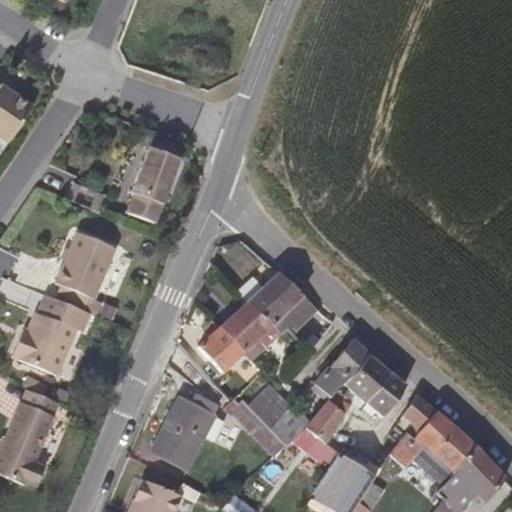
[(21,124),(33,106),(8,89),(0,83),(0,136),(8,142),(21,124)]
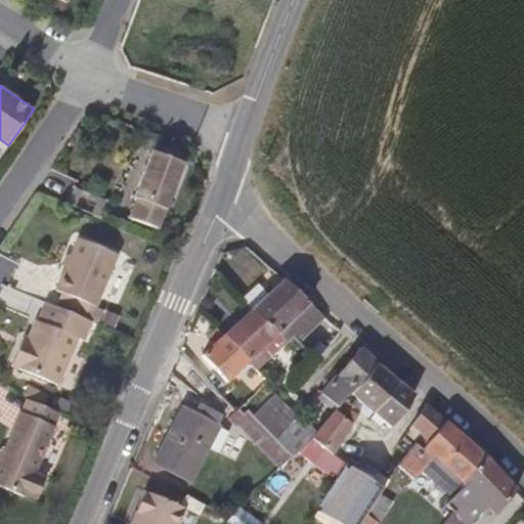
[(176,175),(182,162),(172,159),(163,155),(157,153),(151,150),(145,168),(138,184),(134,199),(164,209),(165,208),(169,194),(176,175)]
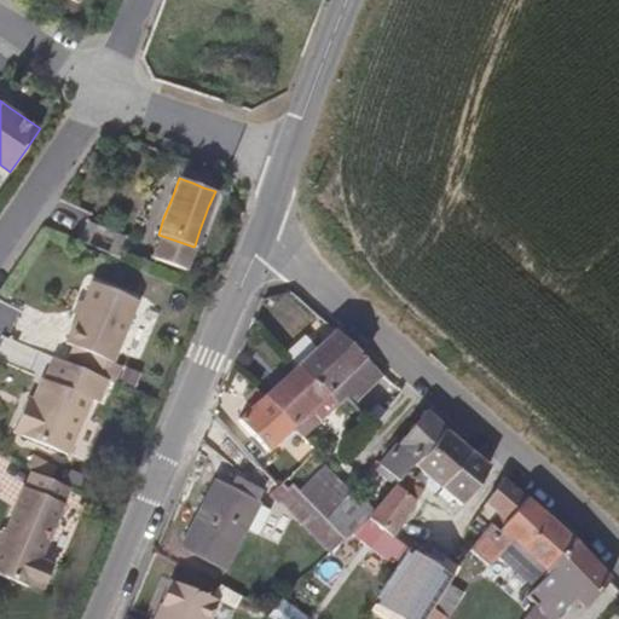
[(128,324),(140,296),(120,288),(94,277),(86,296),(73,329),(68,339),(74,341),(67,358),(100,372),(109,354),(114,358),(119,347),(128,324)]
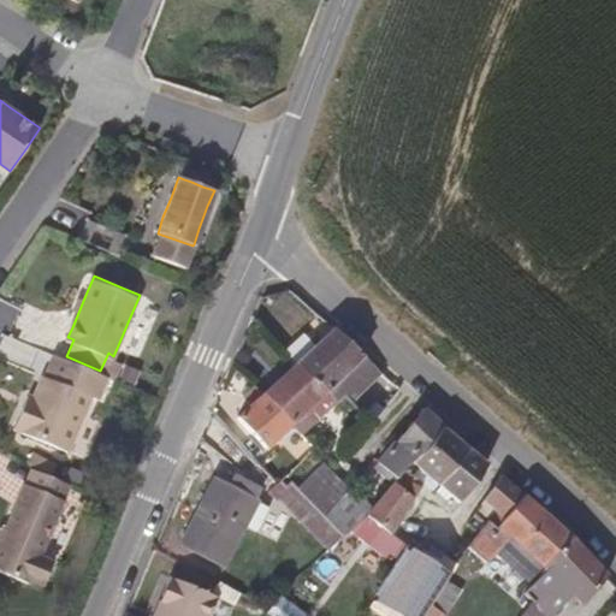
[(367,362),(353,348),(337,335),(333,330),(319,343),(304,356),(295,365),(301,368),(306,372),(311,377),(315,380),(321,385),(325,388),(339,375),(344,383),(354,374),(367,362)]
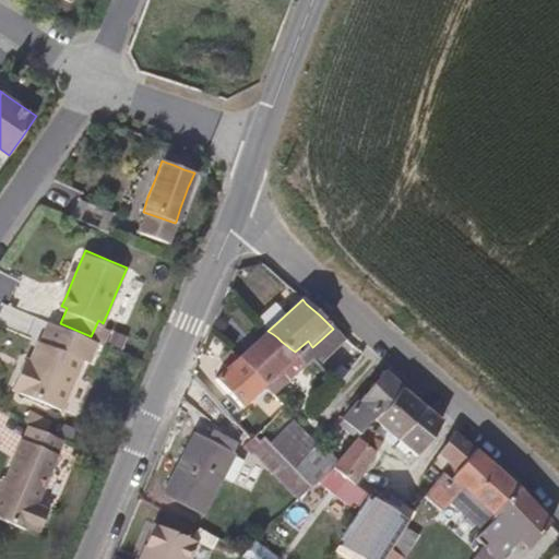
[(297,355),(295,352),(292,349),(286,345),(282,342),(277,337),(273,334),(268,331),(261,336),(249,348),(238,358),(251,370),(262,382),(278,367),(284,373),(287,377),(305,364),(301,359),(297,355)]
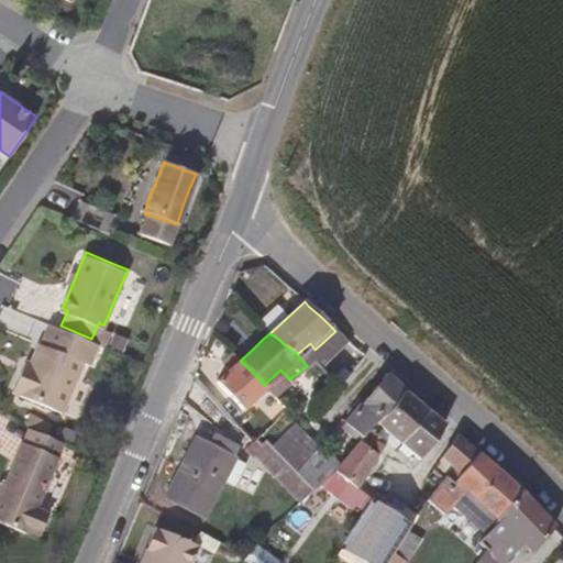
[(72,393),(77,377),(84,363),(68,356),(39,343),(31,361),(26,373),(21,372),(12,393),(42,406),(63,414),(72,393)]
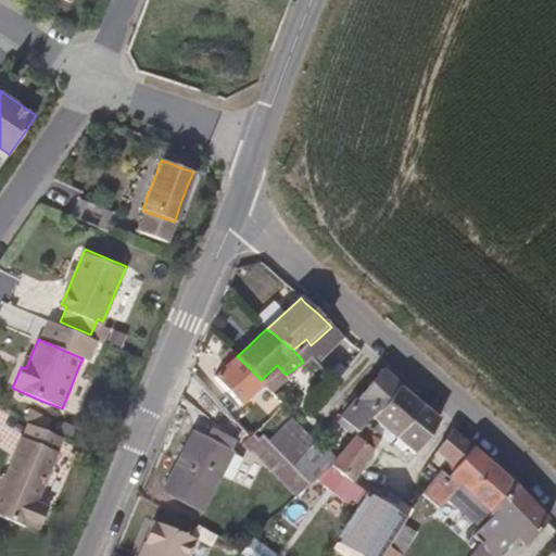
[(326,358),(335,370),(298,401),(312,418),(371,371),(348,341),(326,358)]
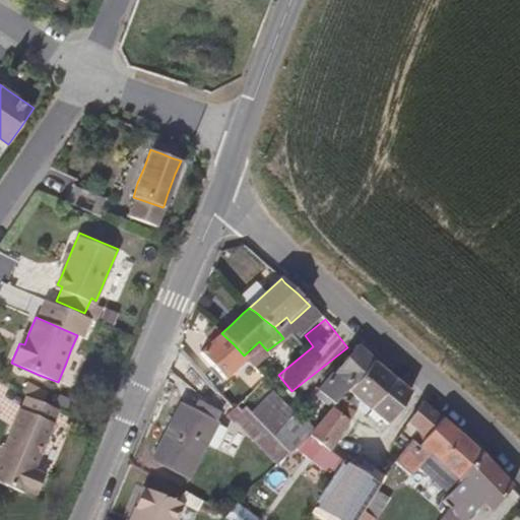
[(242,360),(236,352),(231,346),(225,341),(221,333),(213,325),(210,329),(210,330),(214,335),(216,337),(212,342),(201,351),(223,377),(229,373),(233,369),(237,364),(242,360)]
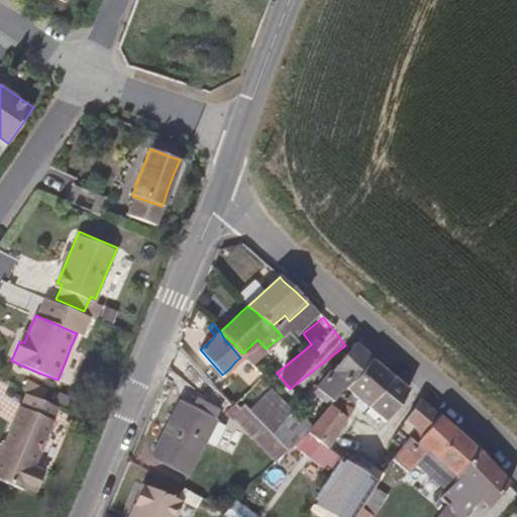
[(343,388),(370,356),(353,343),(330,373),(316,390),(326,398),(332,403),(343,388)]
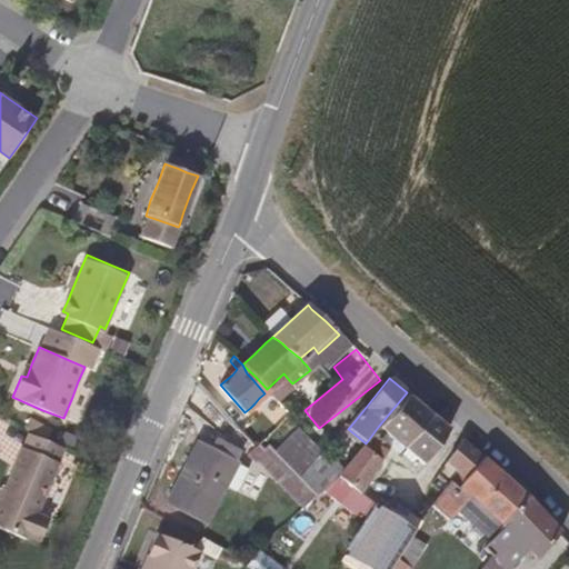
[(427,411),(407,392),(378,427),(383,432),(401,447),(427,411)]
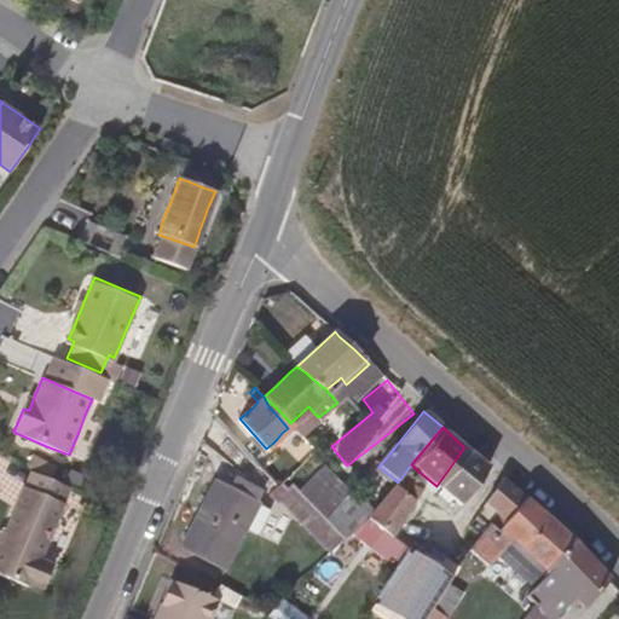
[(486,466),(464,447),(437,486),(460,504),(486,466)]
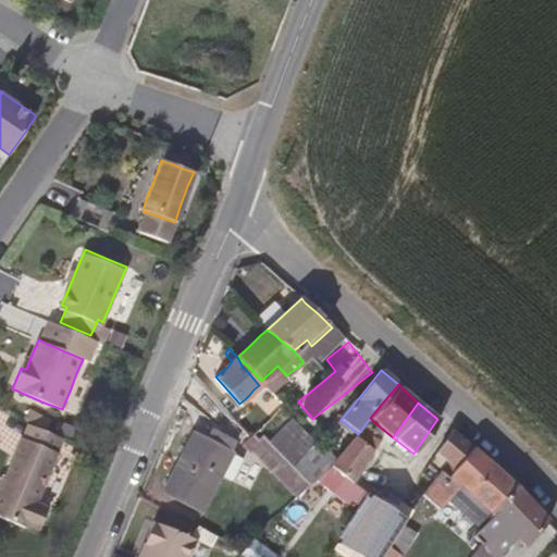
[(368,455),(379,438),(370,431),(373,426),(375,423),(370,418),(358,434),(353,441),(342,455),(334,466),(333,468),(336,472),(342,475),(346,480),(351,483),(368,455)]
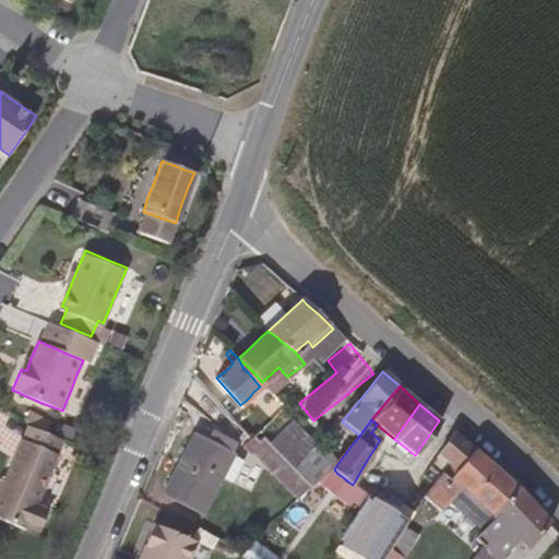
[(289,440),(299,428),(293,420),(286,429),(280,437),(271,447),(278,453),(283,447),(289,440)]
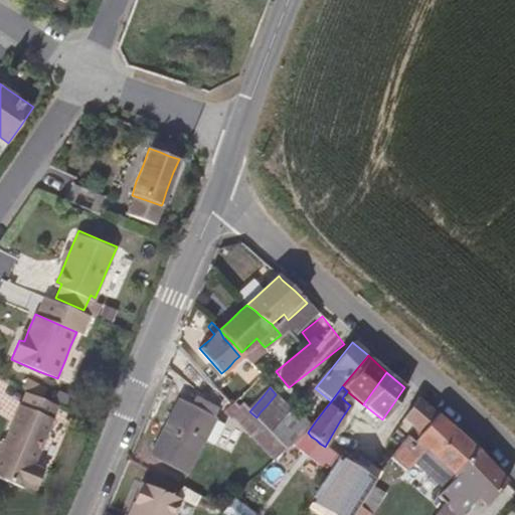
[(58,406),(40,398),(25,392),(20,405),(34,411),(53,419),(58,406)]
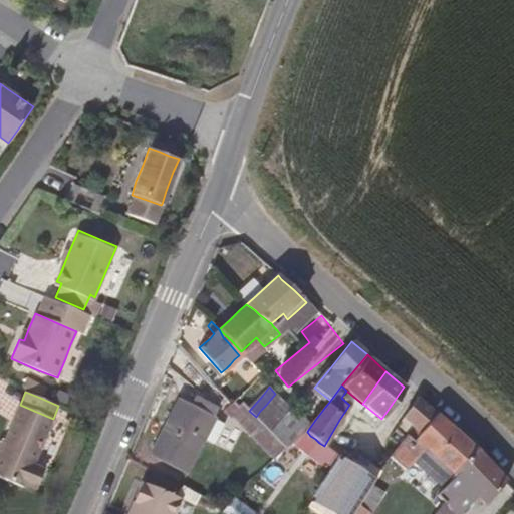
[(284,414),(290,406),(283,401),(275,394),(266,405),(260,411),(256,417),(270,429),(276,422),(284,414)]
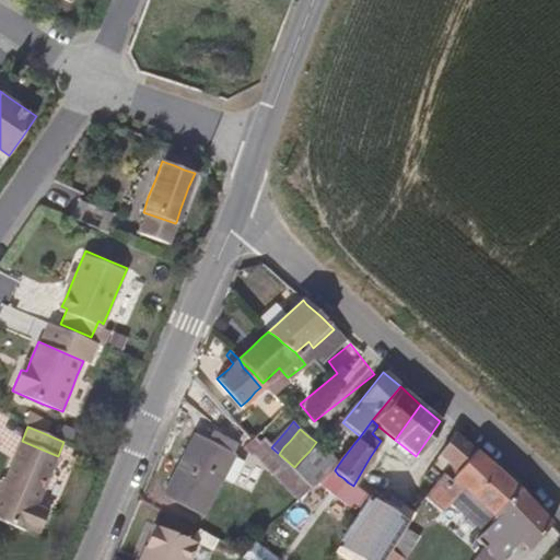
[(474,452),(469,447),(459,439),(453,433),(450,438),(445,443),(441,452),(453,462),(461,467),(466,461),(469,457),(474,452)]
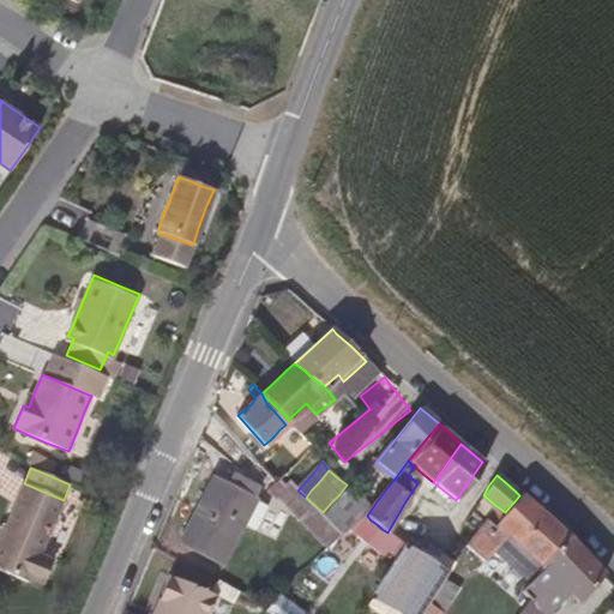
[(265,501),(217,477),(182,546),(230,570),(265,501)]
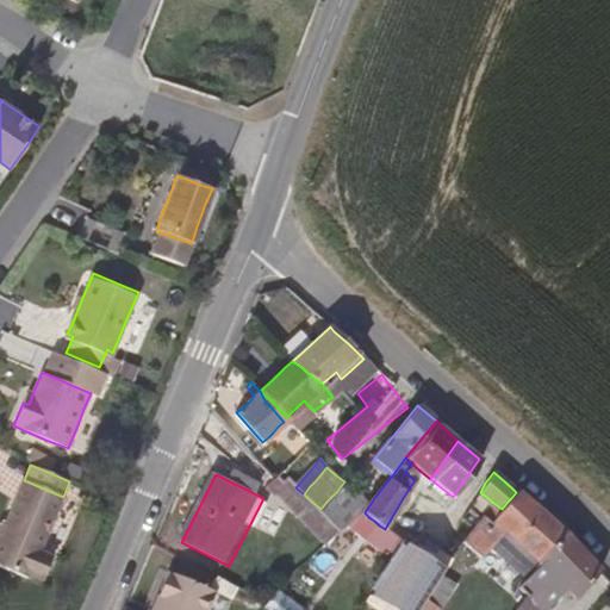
[(39,553),(49,529),(58,506),(63,497),(41,487),(24,480),(12,506),(0,535),(0,567),(29,579),(30,577),(43,582),(53,558),(39,553)]
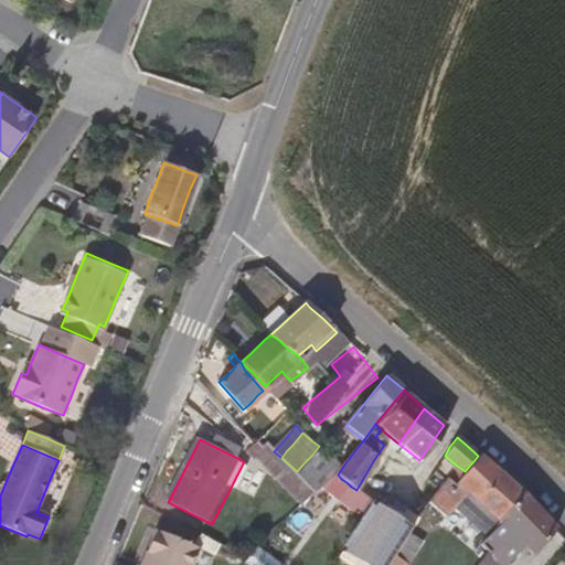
[(489,480),(494,476),(497,472),(492,468),(486,462),(481,459),(478,456),(473,461),(470,465),(465,471),(462,473),(456,483),(467,494),(472,500),(476,497),(478,494),(482,488),(489,480)]
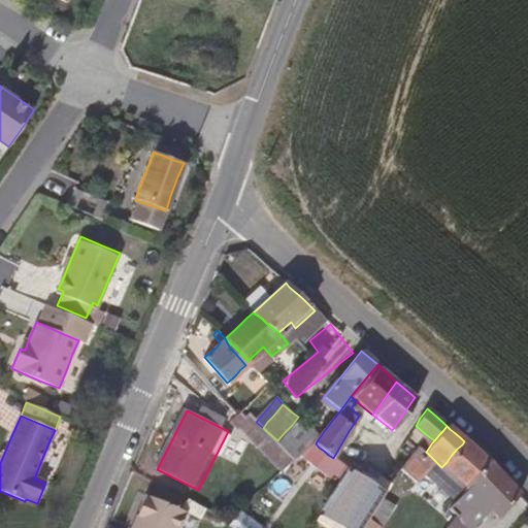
[(432,442),(434,440),(427,435),(421,440),(419,444),(423,448),(426,452),(432,442)]
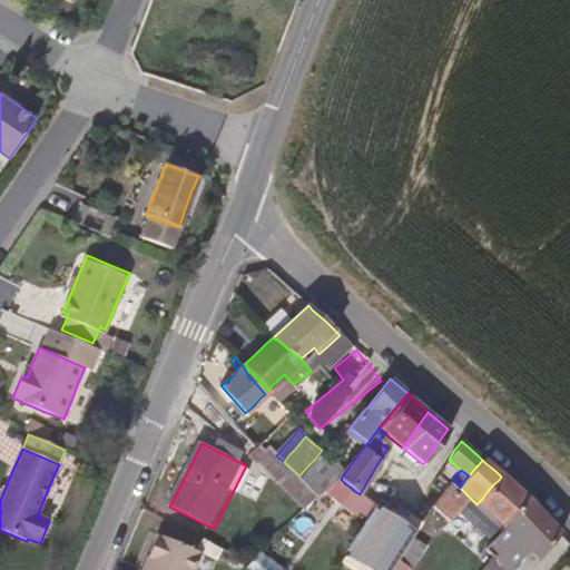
[(540,514),(526,499),(516,489),(501,477),(499,480),(493,484),(487,492),(482,499),(480,501),(477,504),(481,509),(489,518),(505,532),(520,546),(536,559),(540,554),(548,547),(553,540),(559,533),(549,522),(540,514)]
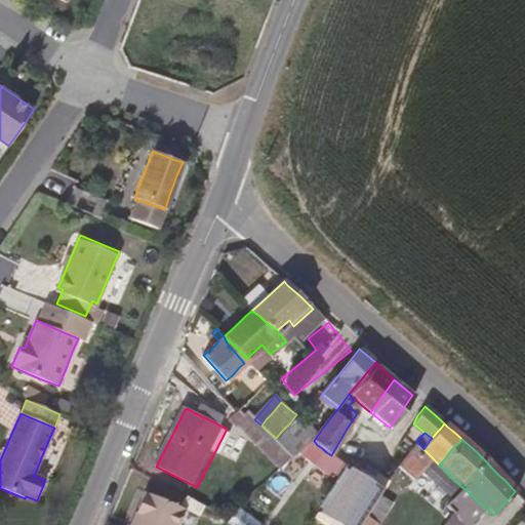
[(312,453),(316,447),(317,445),(314,441),(309,446),(305,449),(312,453)]
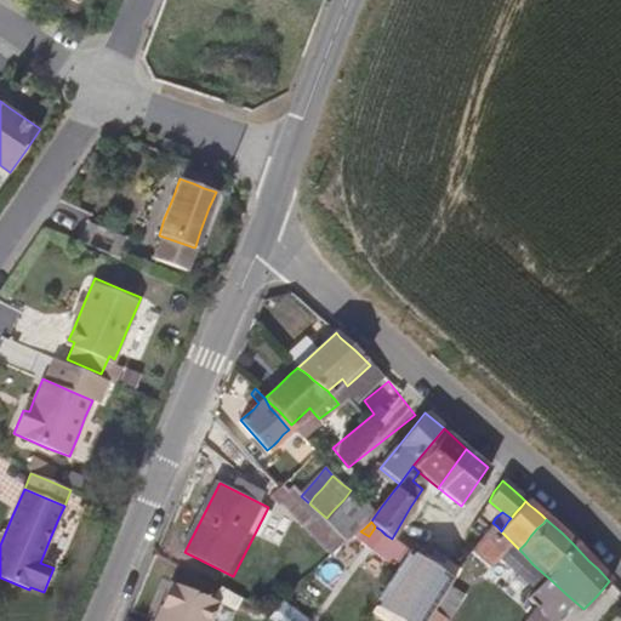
[(410,551),(403,546),(392,539),(386,535),(381,530),(375,527),(374,529),(369,536),(366,540),(369,542),(374,546),(383,552),(400,564),(410,551)]
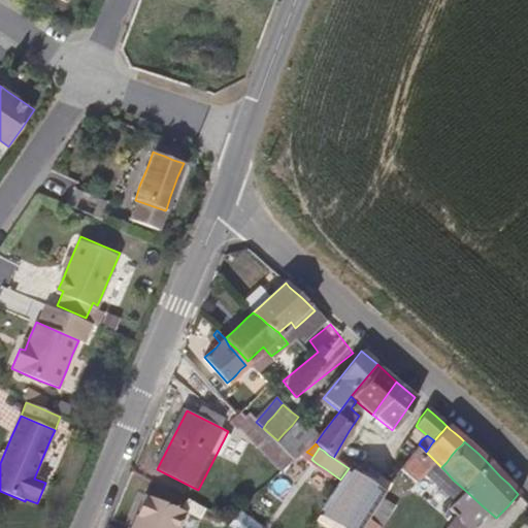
[(366,484),(375,474),(370,467),(360,476),(366,484)]
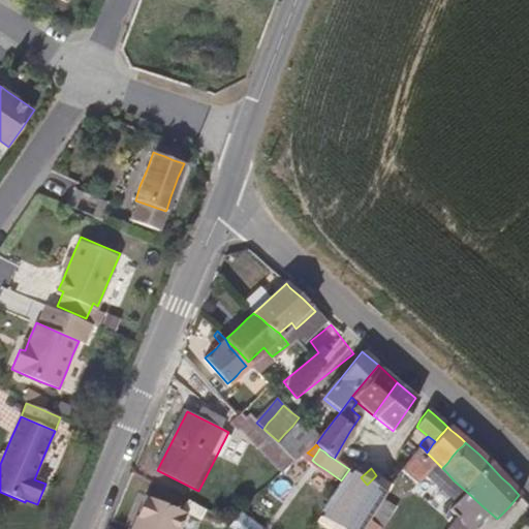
[(380,497),(387,485),(386,483),(381,478),(376,475),(367,485),(361,477),(358,474),(351,469),(343,483),(347,486),(360,497),(362,499),(366,502),(372,508),(378,498),(380,497)]
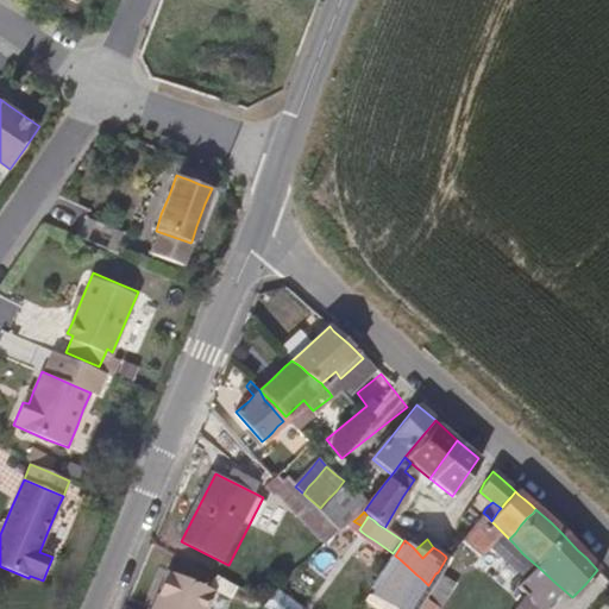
[(414,572),(400,559),(395,556),(385,570),(393,577),(403,586),(414,572)]
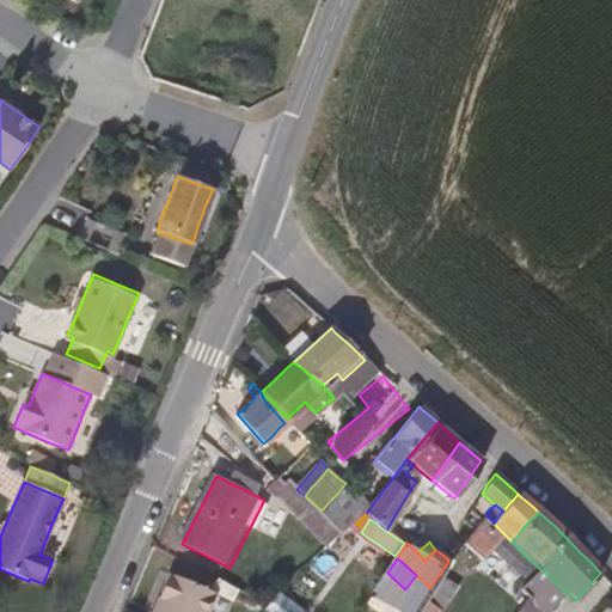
[(208,611),(218,592),(189,580),(170,573),(163,593),(153,611),(208,611)]
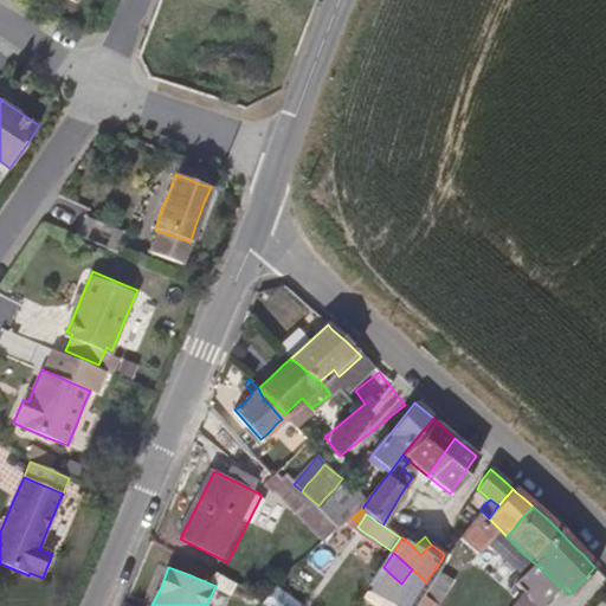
[(432,586),(438,575),(433,571),(426,582),(432,586)]
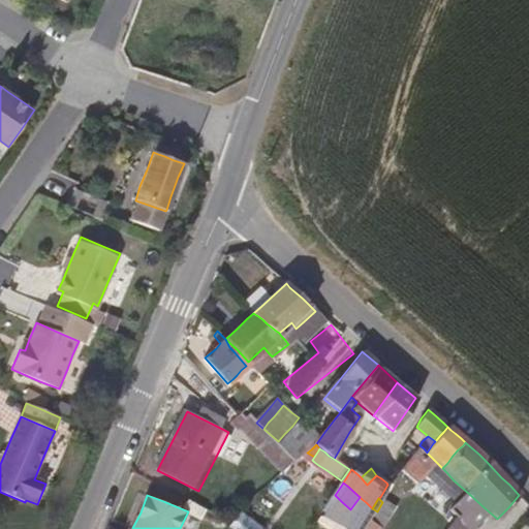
[(367,517),(372,508),(366,502),(362,499),(348,520),(360,528),(364,523),(367,517)]
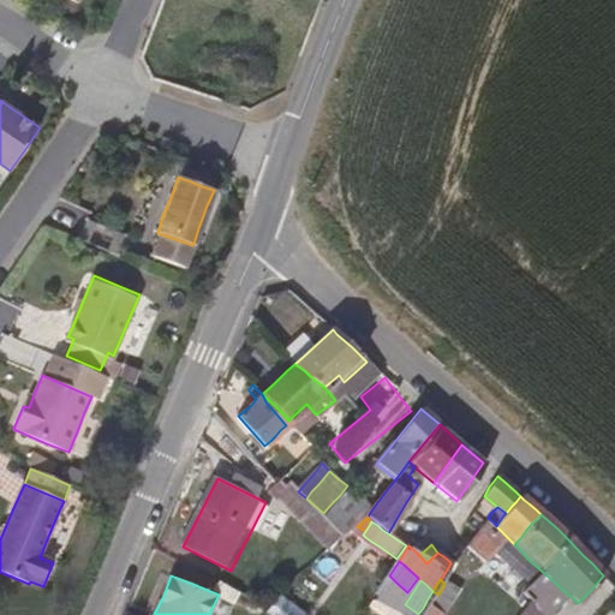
[(431,613),(435,607),(427,601),(423,608),(431,613)]
